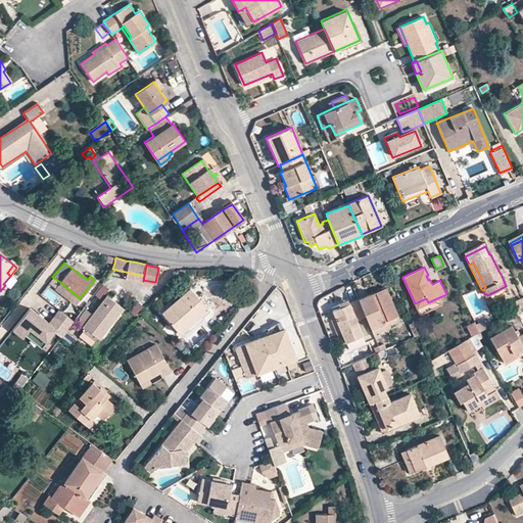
[(144,276),(126,272),(125,276),(143,280),(144,276)]
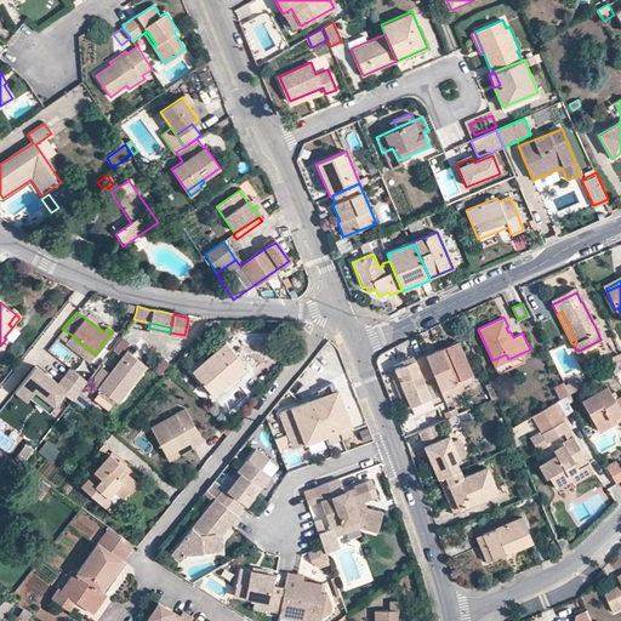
[(95,354),(72,335),(66,343),(89,362),(95,354)]
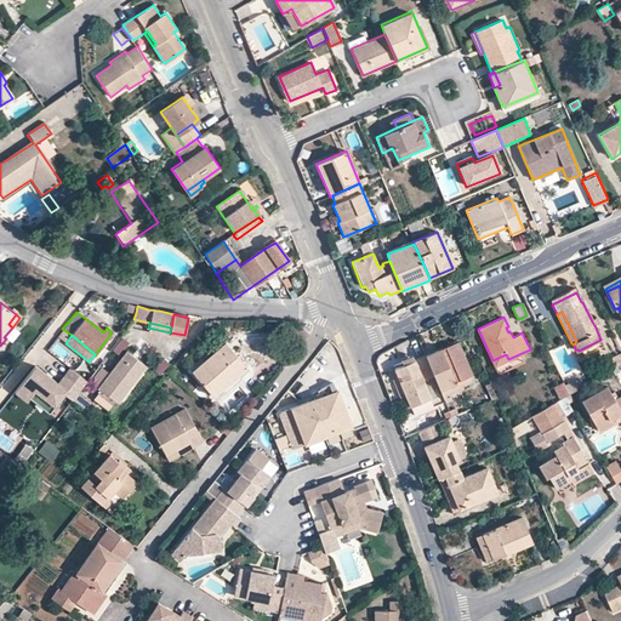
[(433,375),(439,388),(471,374),(456,342),(425,354),(433,375)]
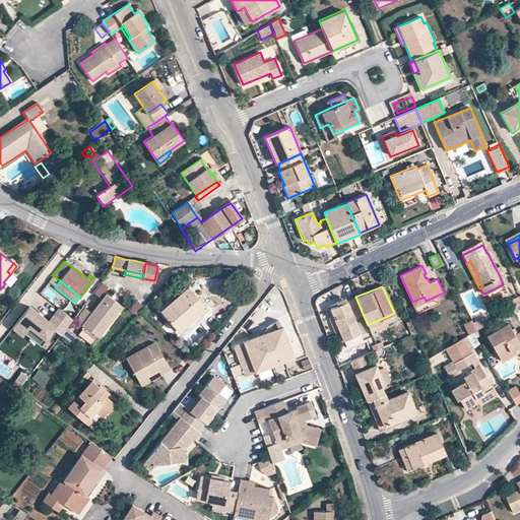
[(188,287),(160,311),(179,331),(186,325),(183,321),(195,311),(197,314),(205,308),(188,287)]
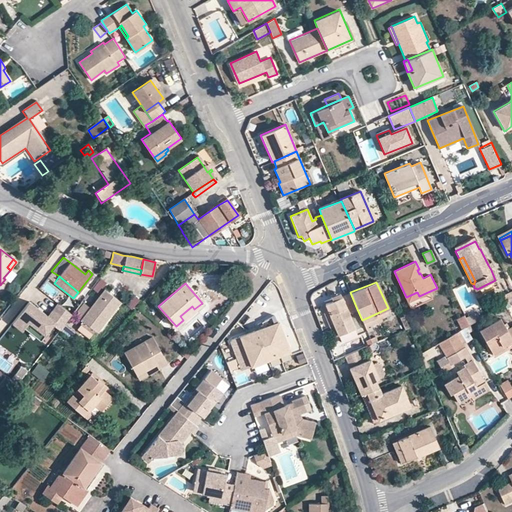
[(507,301),(511,298),(511,289),(503,294),(507,301)]
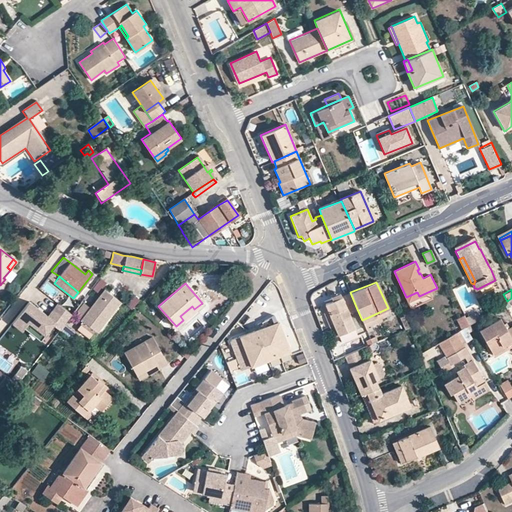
[(98,332),(121,302),(104,290),(81,319),(94,329),(98,332)]
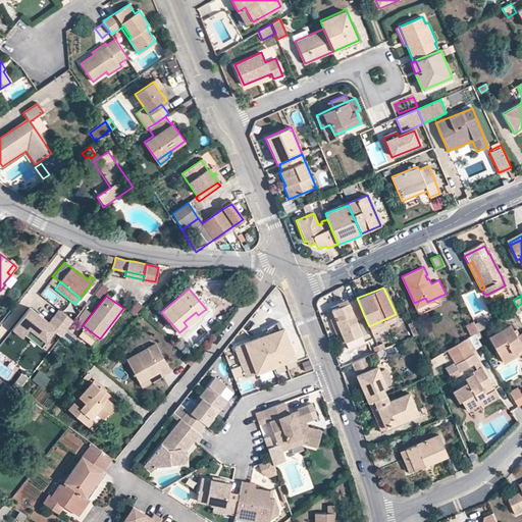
[(440,302),(438,297),(427,302),(425,298),(414,303),(419,312),(440,302)]
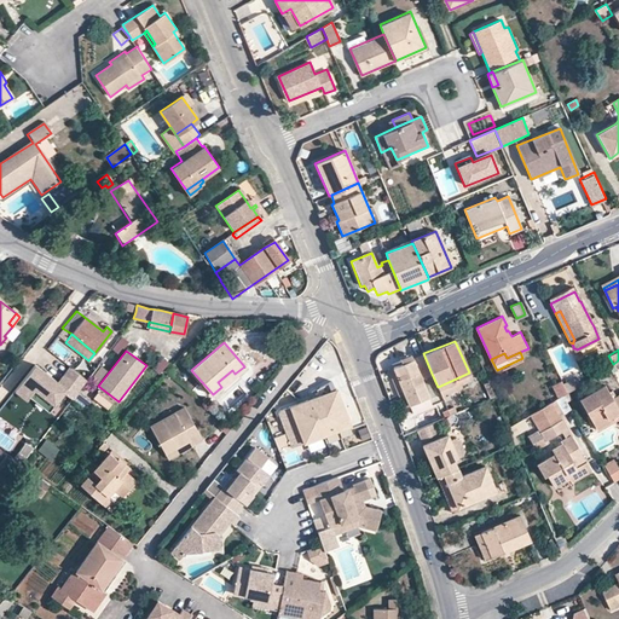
[(393,366),(409,404),(414,416),(432,408),(428,395),(421,379),(432,374),(423,353),(393,366)]
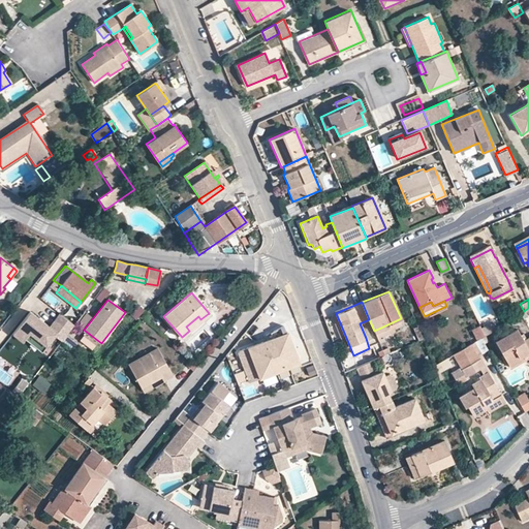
[(52,328),(29,310),(12,331),(24,340),(26,338),(30,333),(47,346),(54,337),(61,342),(74,324),(62,314),(52,328)]
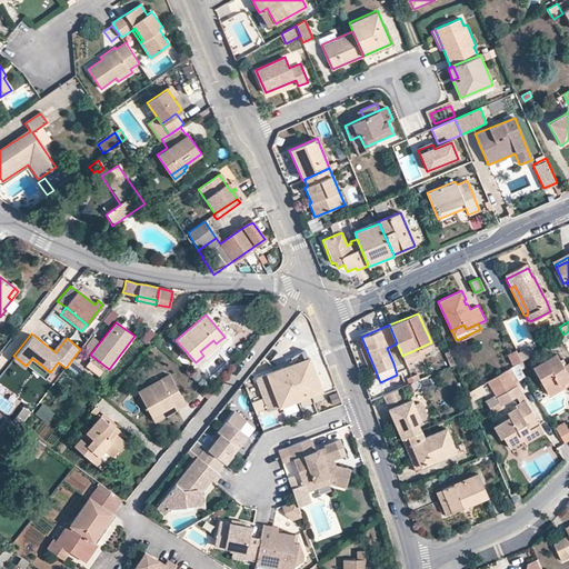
[(356,339),(370,375),(376,371),(361,337),(356,339)]
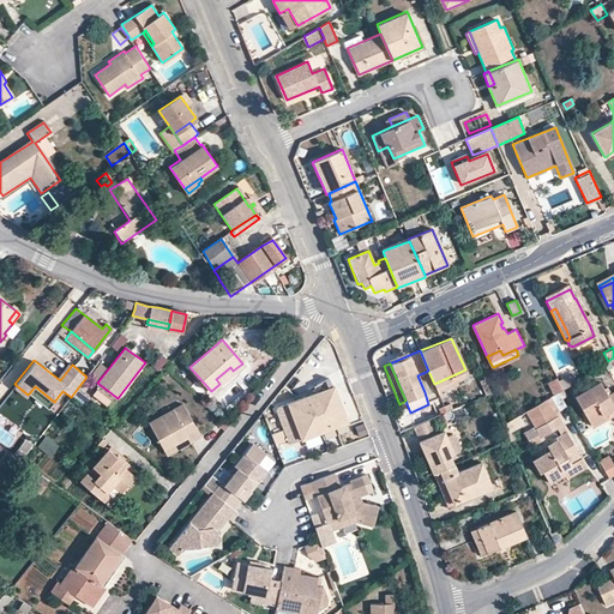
[(230,367),(216,379),(220,384),(233,371),(230,367)]
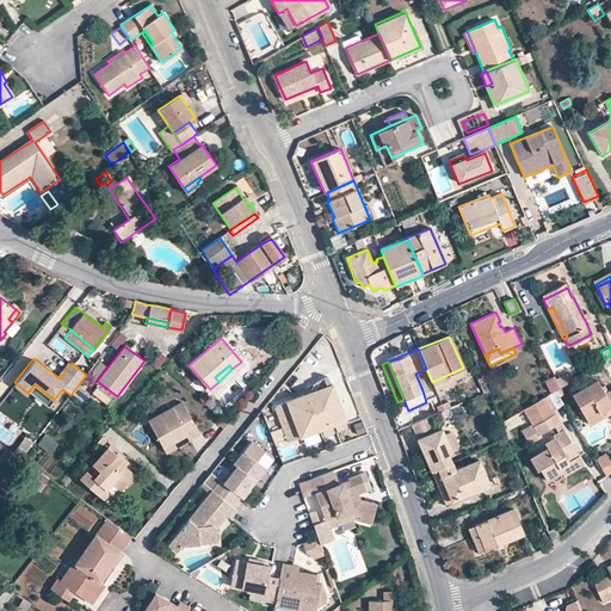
[(432,382),(437,393),(443,390),(442,388),(456,382),(455,380),(466,375),(463,368),(432,382)]
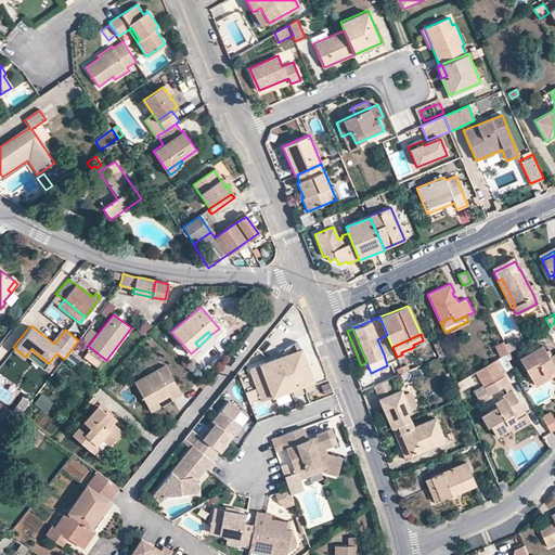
[(518,346),(514,338),(504,344),(508,351),(518,346)]
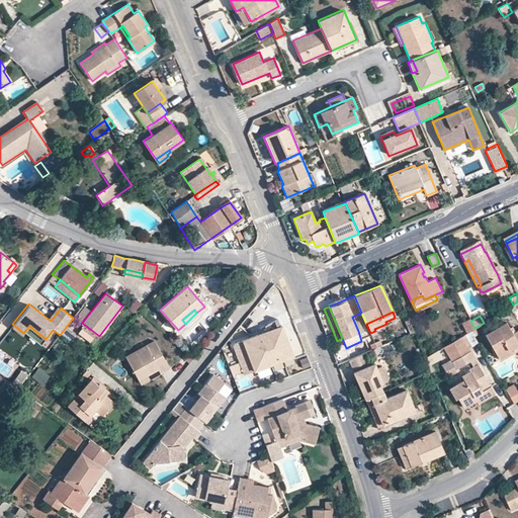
[(475,328),(470,321),(468,318),(461,321),(466,332),(475,328)]
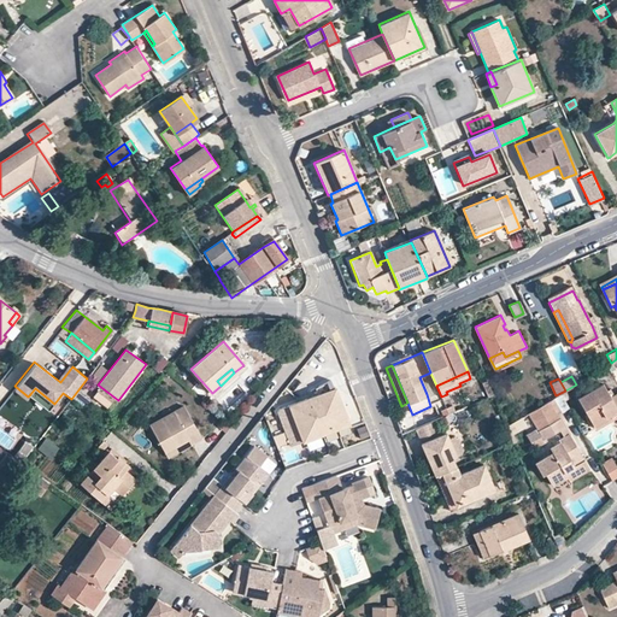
[(319,393),(280,409),(277,411),(291,445),(347,423),(334,388),(333,388),(330,381),(317,386),(319,393)]
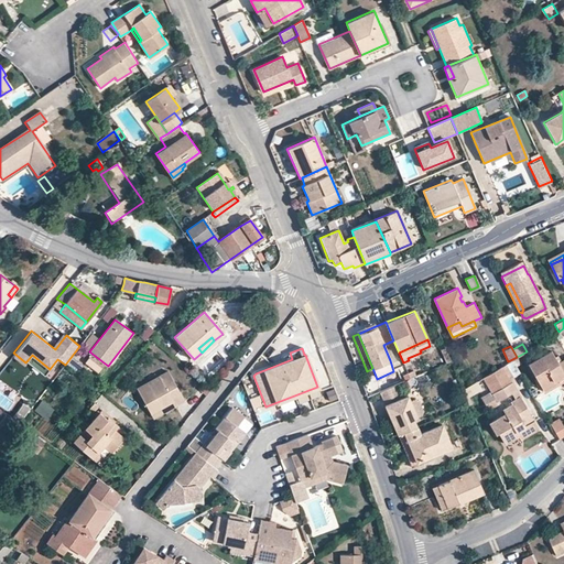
[(528,364),(542,388),(556,379),(557,381),(563,377),(563,359),(559,362),(551,350),(528,364)]
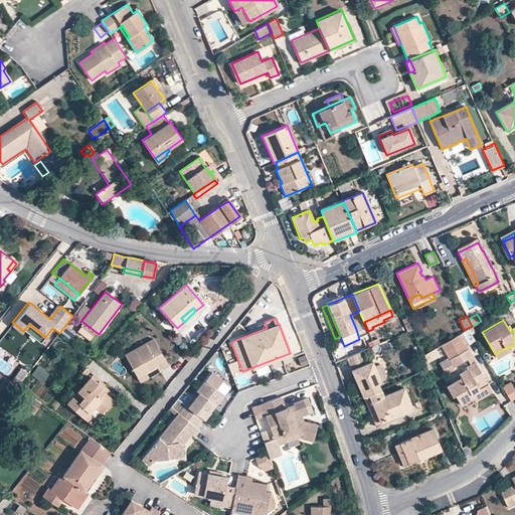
[(95,331),(81,321),(75,330),(89,339),(95,331)]
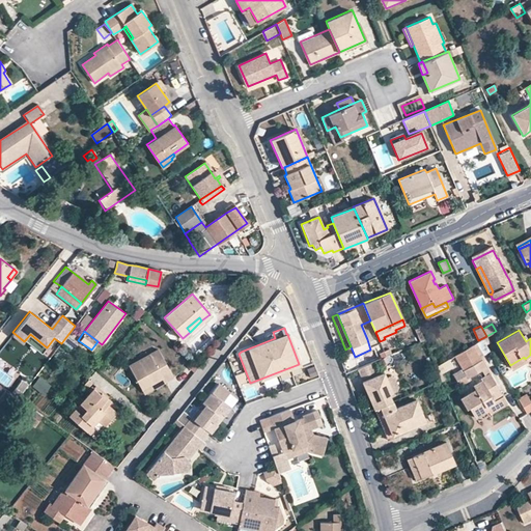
[(26,339),(43,353),(47,347),(30,334),(26,339)]
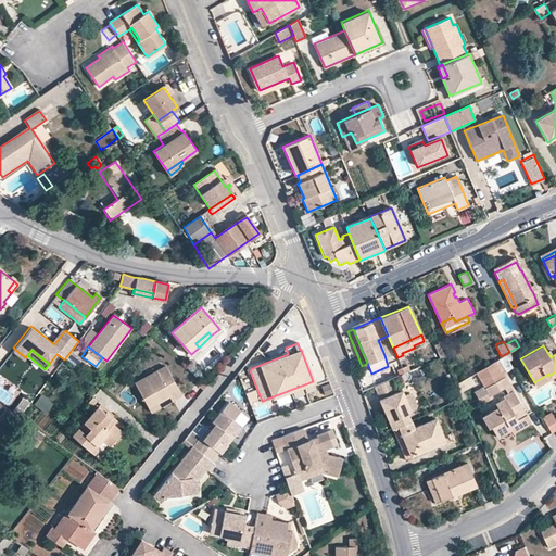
[(477,371),(485,387),(504,377),(495,362),(477,371)]
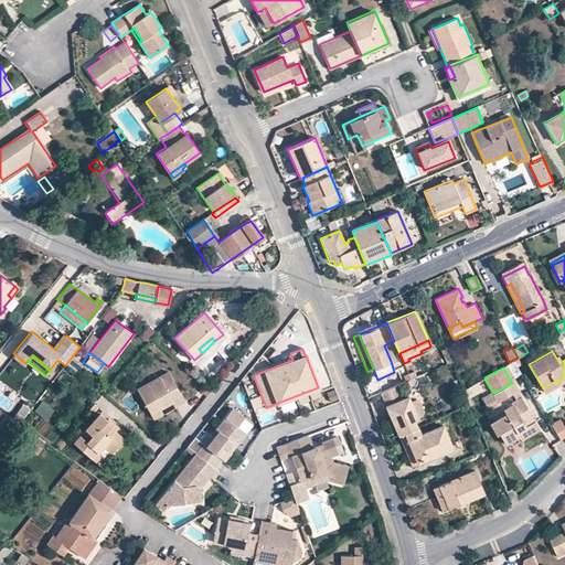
[(168,372),(137,390),(150,414),(171,402),(173,407),(184,402),(168,372)]
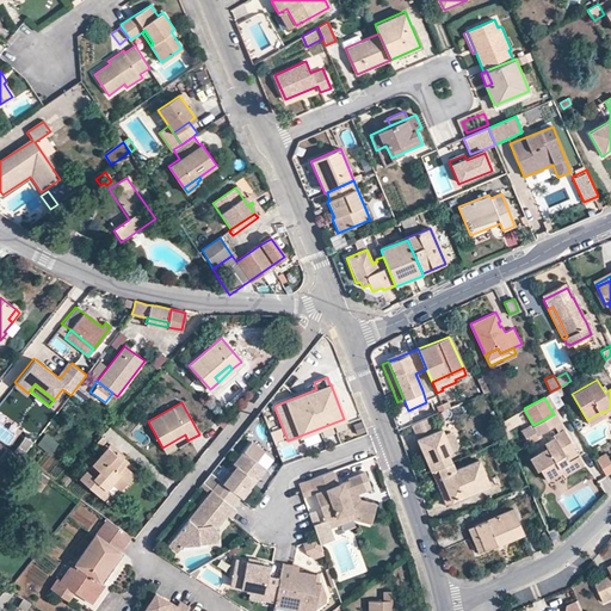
[(587,420),(590,424),(605,414),(604,413),(603,411),(587,420)]
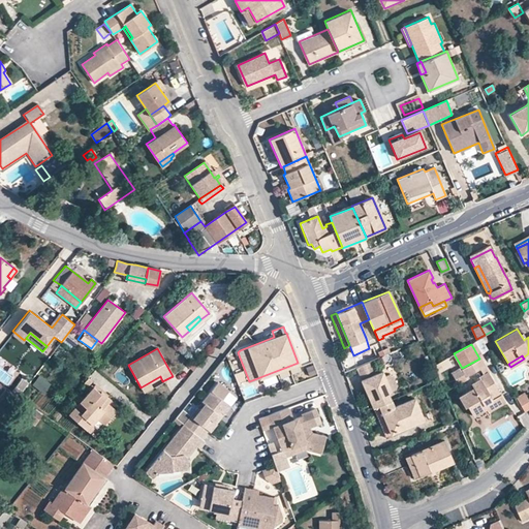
[(440,373),(457,365),(453,356),(436,366),(440,373)]
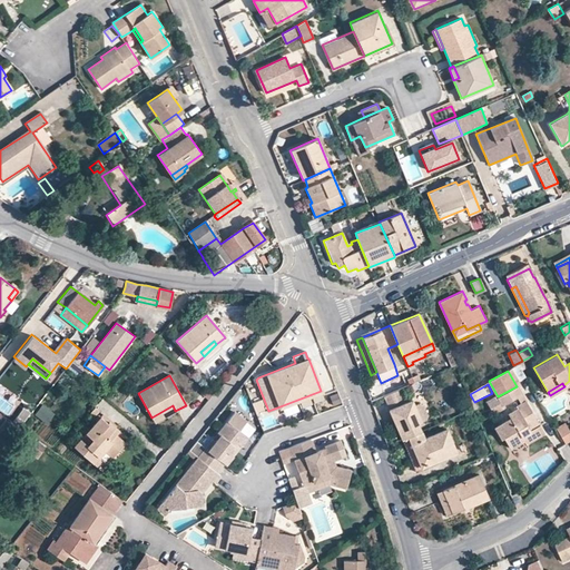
[(498,396),(502,404),(521,393),(517,386),(498,396)]
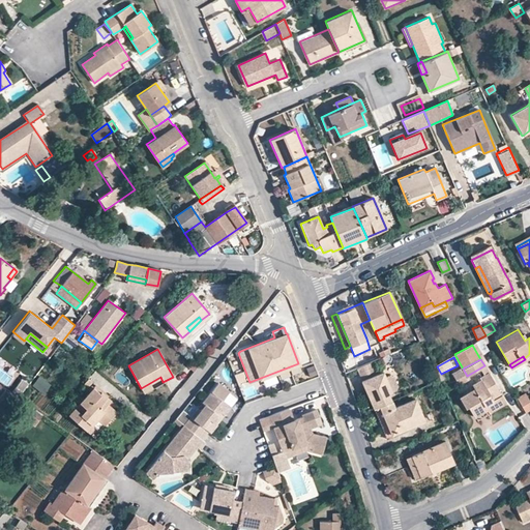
[(361,379),(376,372),(371,360),(356,367),(361,379)]
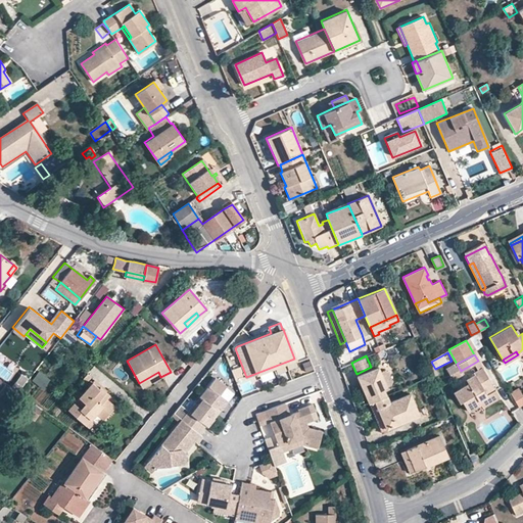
[(358,376),(369,402),(375,399),(386,395),(382,387),(386,386),(377,367),(358,376)]
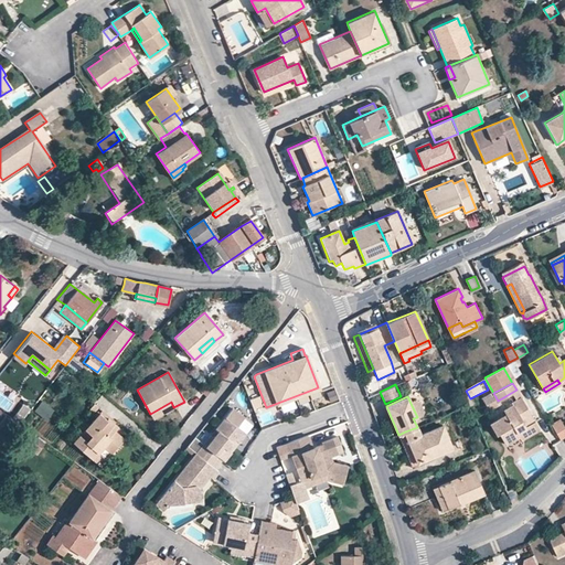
[(499,433),(504,443),(518,435),(516,430),(534,420),(521,397),(512,402),(513,404),(503,409),(507,414),(490,424),(496,435),(499,433)]
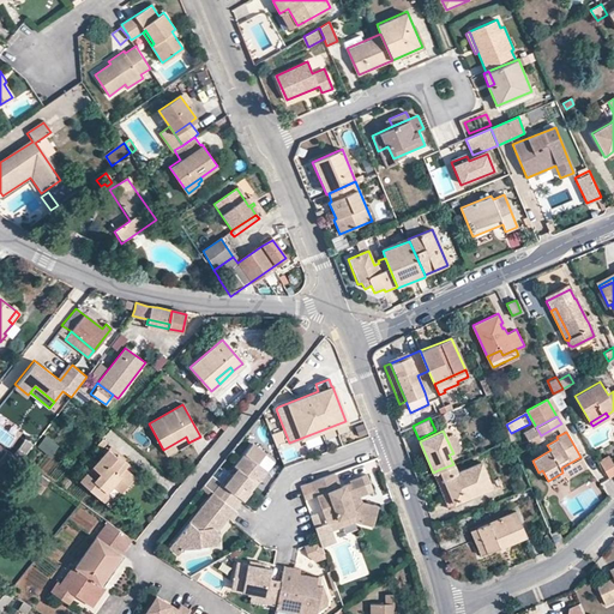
[(186,437),(163,450),(166,455),(188,443),(186,437)]
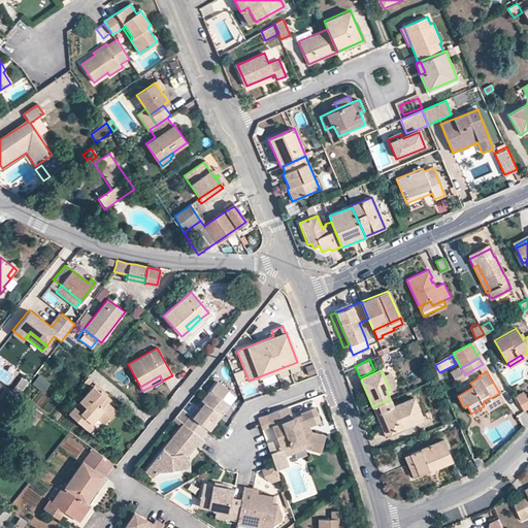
[(24,391),(30,382),(23,377),(18,387),(24,391)]
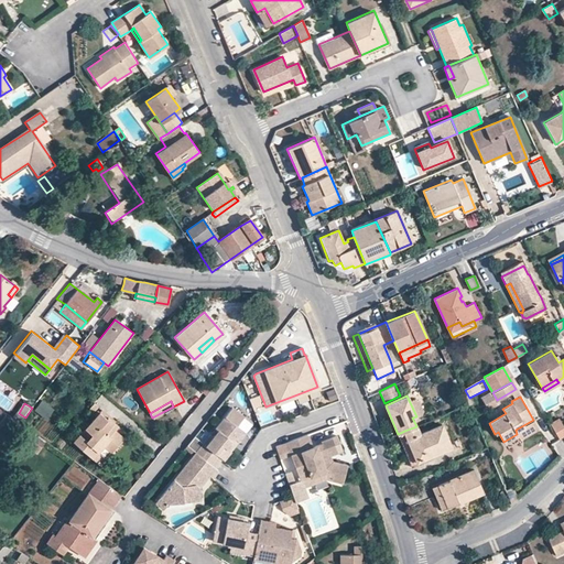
[(195,453),(202,458),(213,466),(220,456),(223,457),(230,447),(227,445),(231,441),(235,443),(245,431),(236,422),(243,413),(231,403),(215,424),(217,426),(212,433),(209,431),(193,451),(195,453)]
